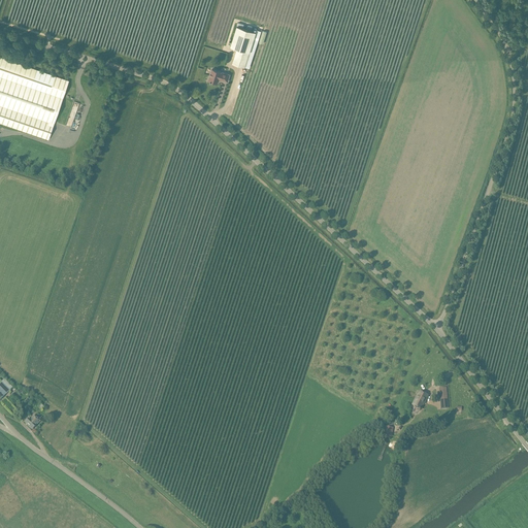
[(244,67),(256,32),(236,26),(230,46),(237,48),(232,64),(244,67)]
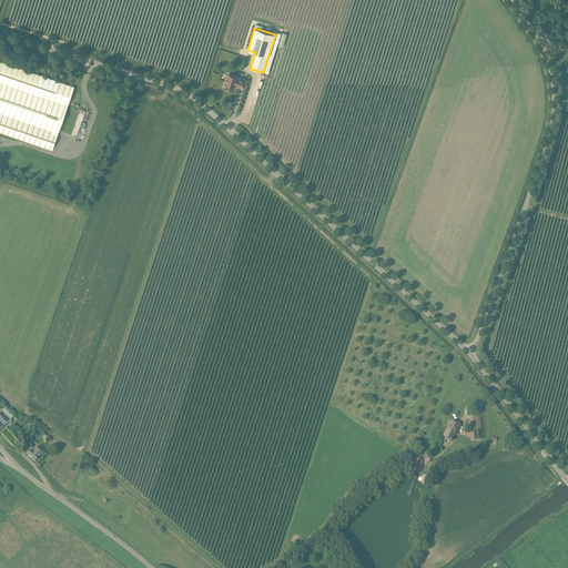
[(74,87),(0,60),(0,131),(52,150),(74,87)]
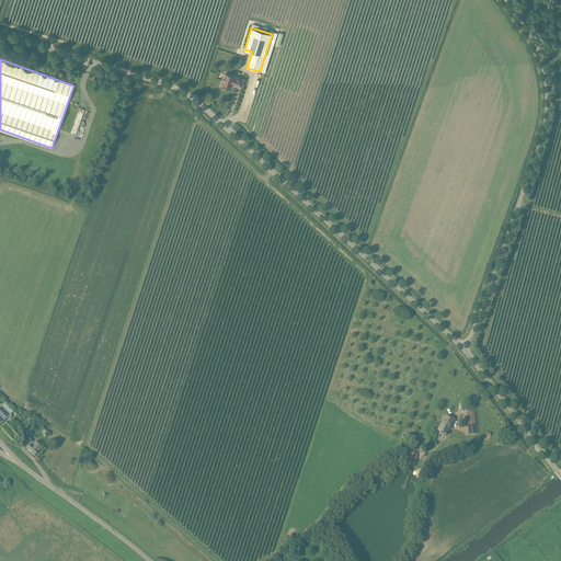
[(243,79),(225,73),(221,86),(230,88),(232,83),(241,87),(243,79)]
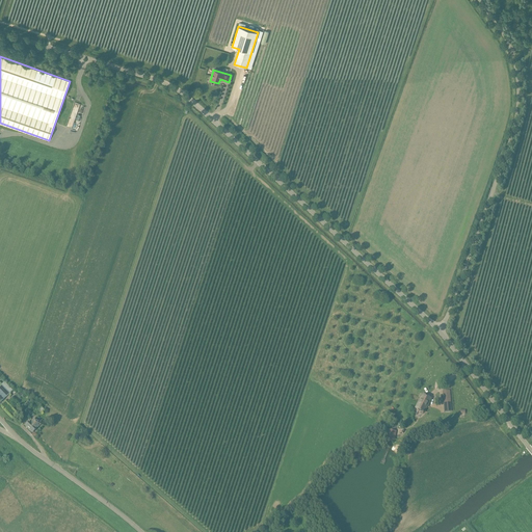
[(74,102),(67,127),(74,128),(78,113),(83,114),(85,105),(74,102)]
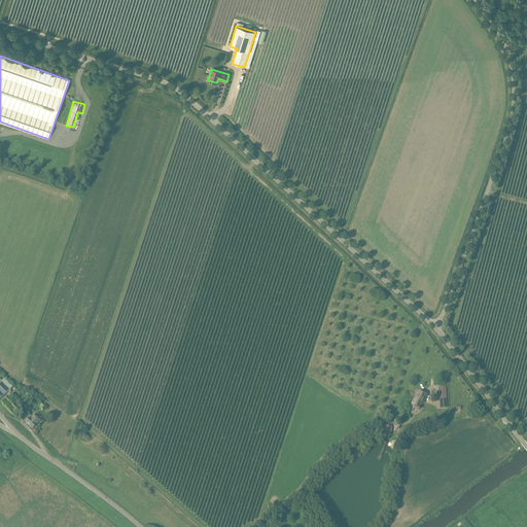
[(0,398),(9,390),(1,382),(0,382),(0,398)]
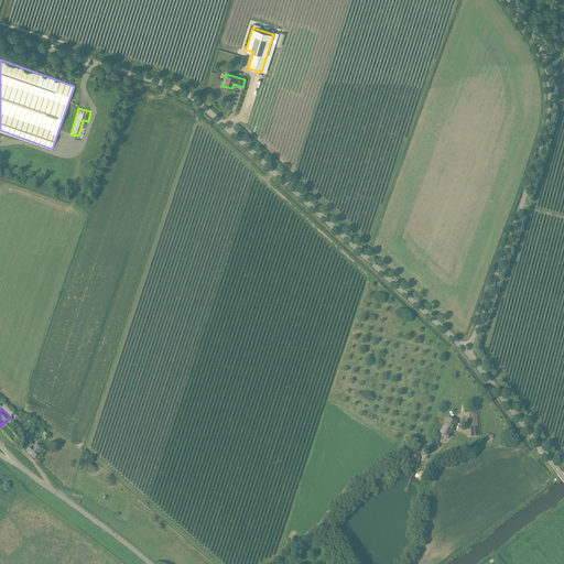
[(478,427),(477,414),(469,415),(470,429),(478,427)]
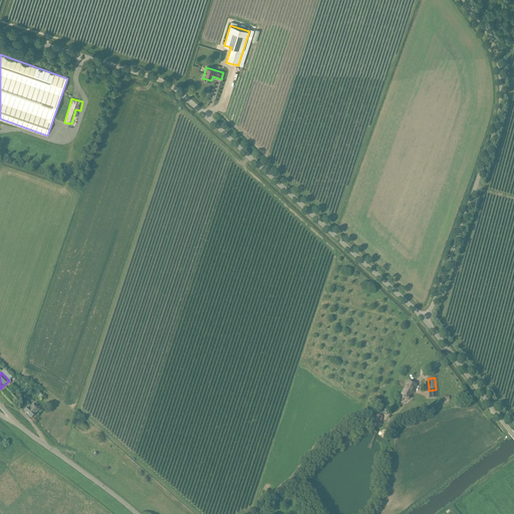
[(416,386),(409,381),(402,395),(409,399),(416,386)]
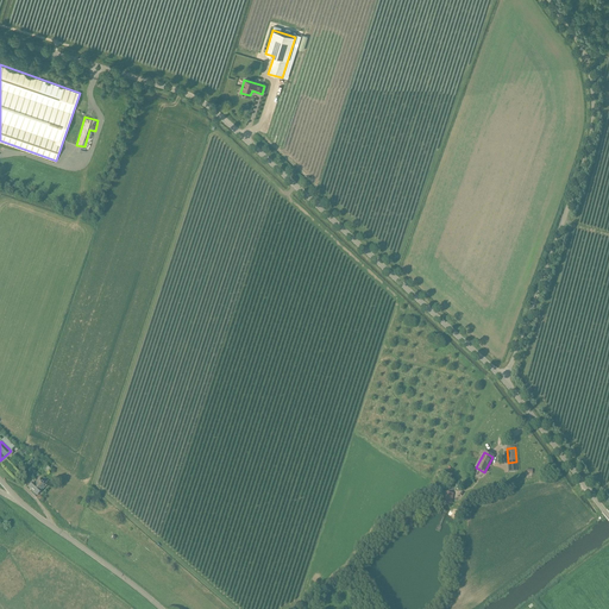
[(46,483),(44,482),(42,482),(39,479),(35,485),(32,483),(29,488),(37,496),(46,487),(45,485),(46,483)]
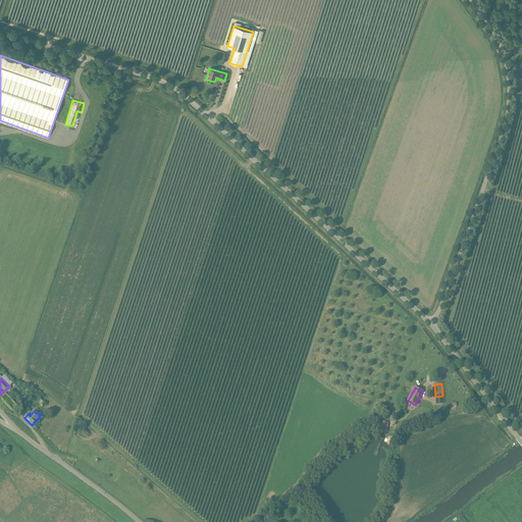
[(388,423),(380,422),(379,430),(387,432),(388,423)]
